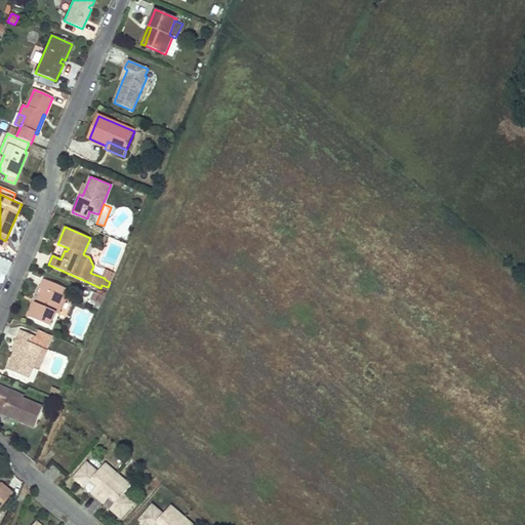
[(110,282),(114,274),(108,272),(105,278),(105,279),(110,282)]
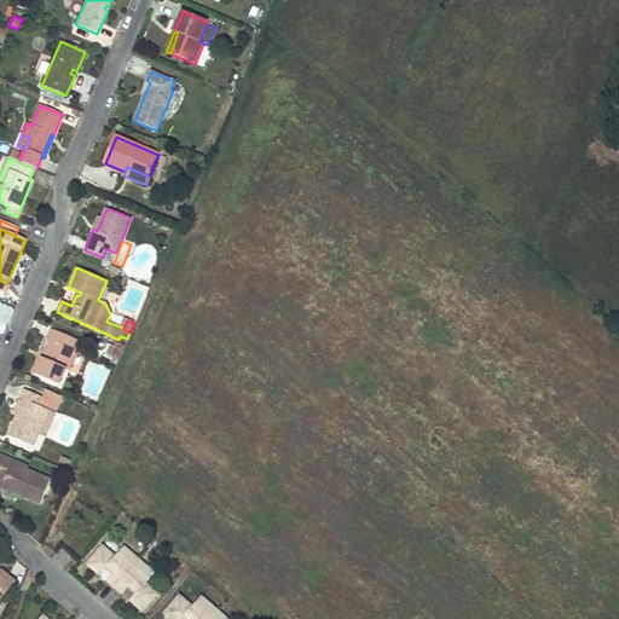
[(69,370),(81,342),(52,329),(48,337),(47,339),(51,340),(35,375),(59,386),(67,369),(69,370)]
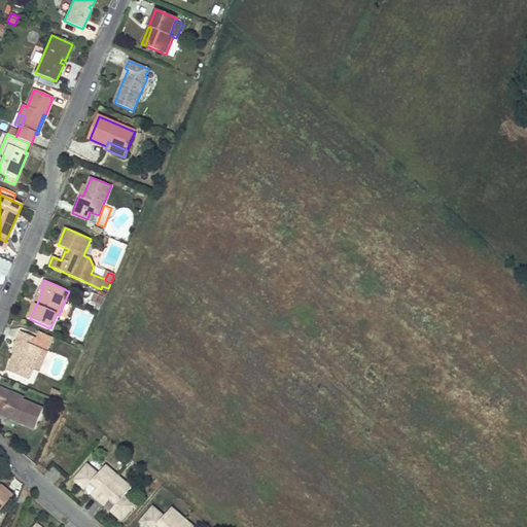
[(30,319),(43,289),(40,288),(41,287),(40,287),(27,318),(30,319)]
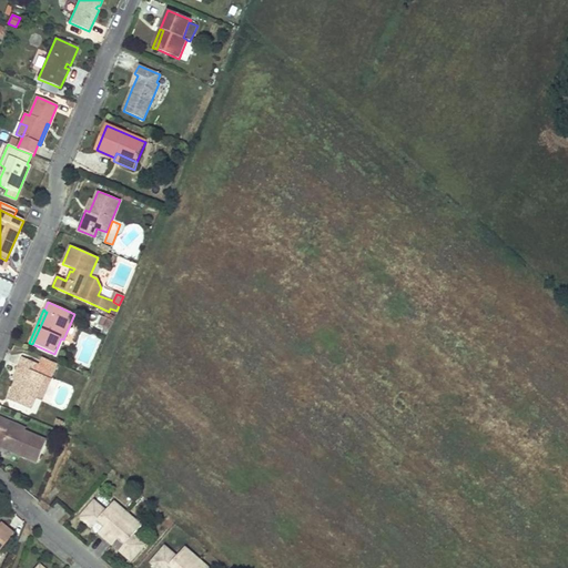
[(109,330),(113,322),(104,318),(101,326),(109,330)]
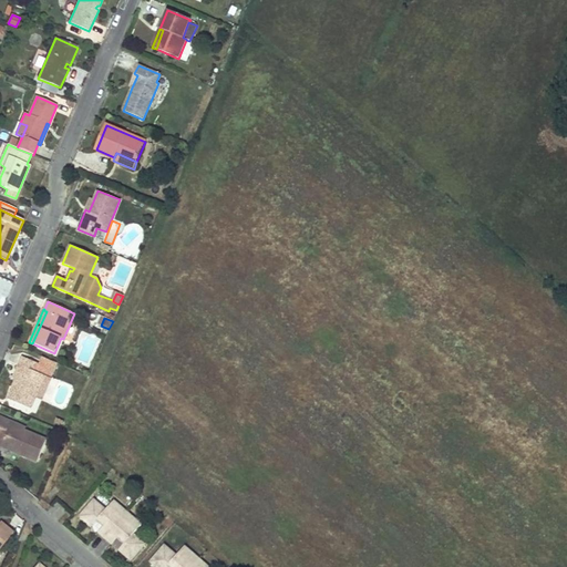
[(44,377),(44,375),(37,372),(40,364),(22,357),(19,366),(21,367),(17,379),(8,399),(31,409),(35,397),(44,377)]
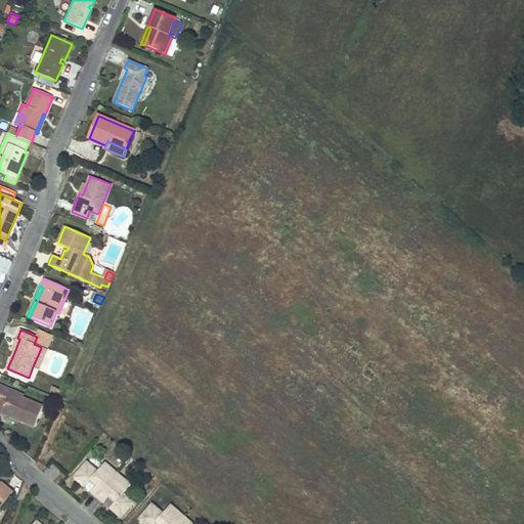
[(47,349),(52,336),(39,331),(37,337),(34,344),(41,347),(42,347),(47,349)]
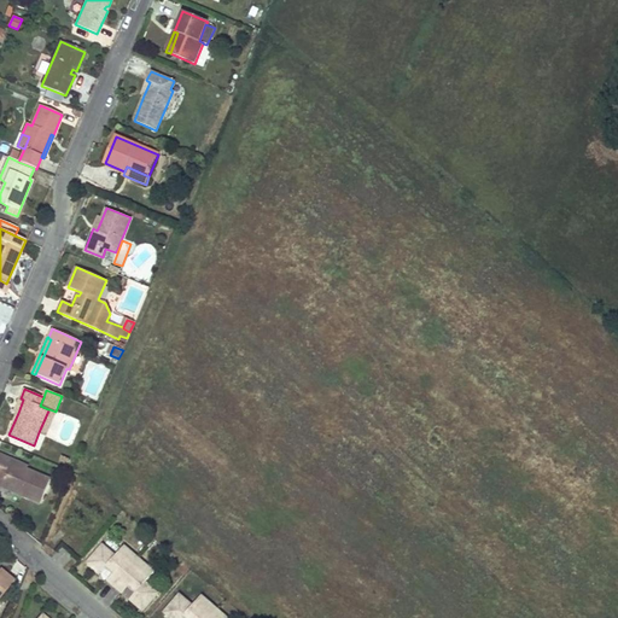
[(45,436),(54,413),(48,410),(39,432),(45,436)]
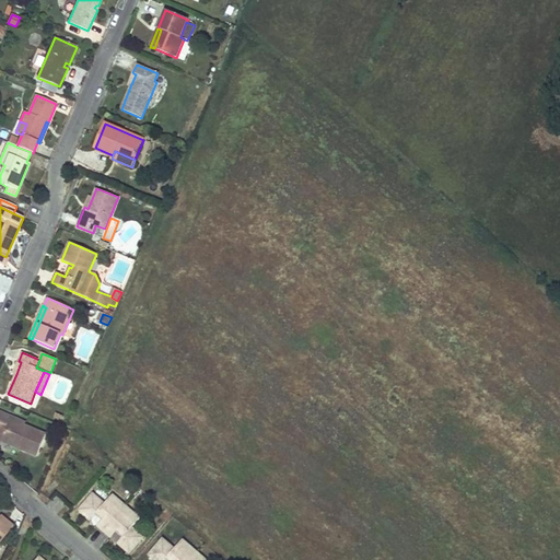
[(0,440),(37,456),(46,434),(24,426),(10,420),(12,417),(0,410),(0,440)]
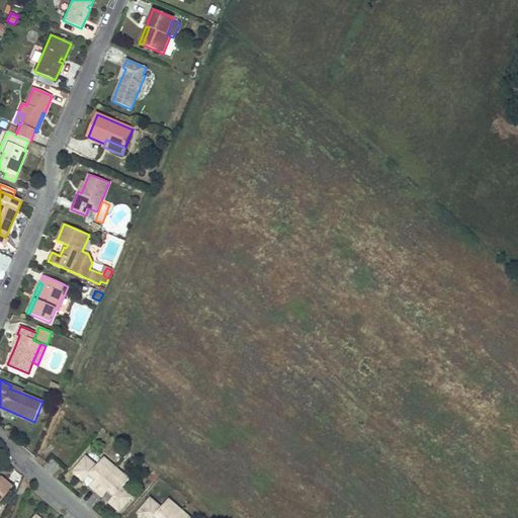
[(23,391),(11,385),(9,389),(22,394),(23,391)]
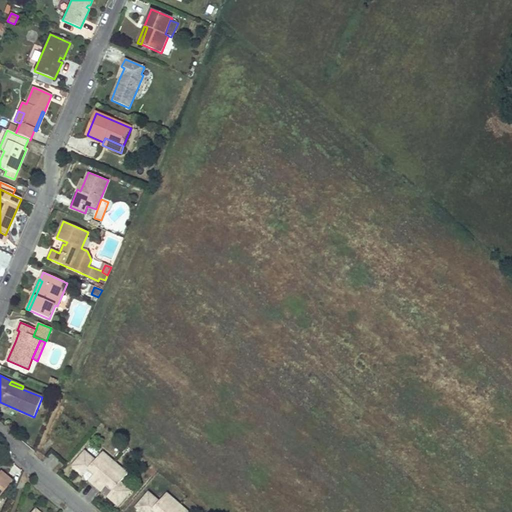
[(98,454),(89,447),(85,453),(93,460),(98,454)]
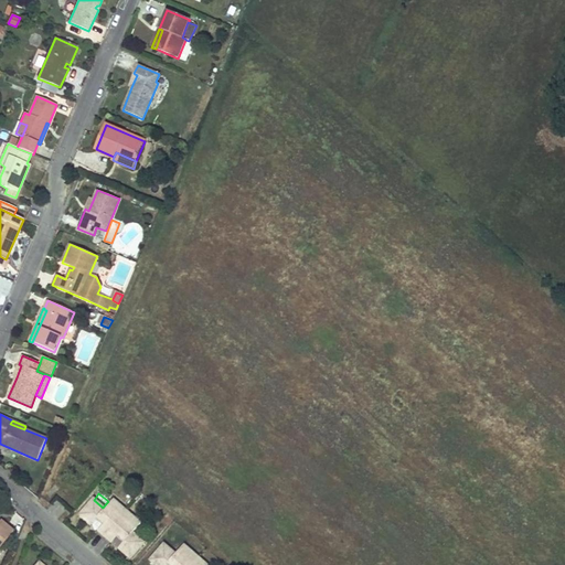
[(132,533),(140,523),(132,516),(131,518),(119,508),(120,507),(113,500),(105,509),(103,508),(94,500),(81,514),(92,525),(97,519),(104,524),(98,530),(113,542),(117,536),(124,542),(119,547),(130,558),(139,547),(135,544),(139,539),(132,533)]
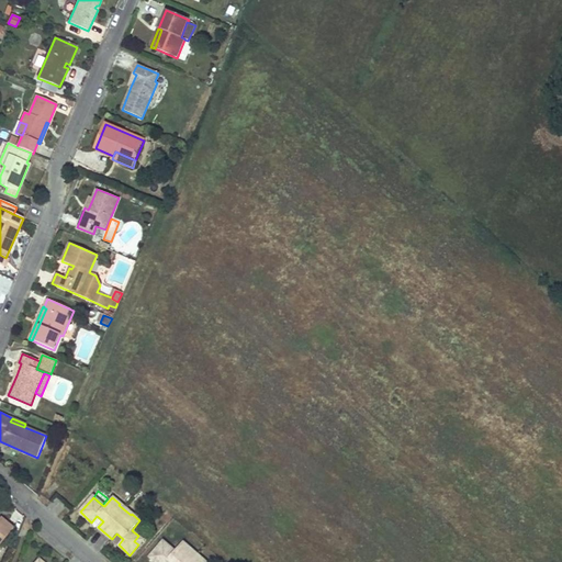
[(103,521),(97,516),(91,523),(98,527),(103,521)]
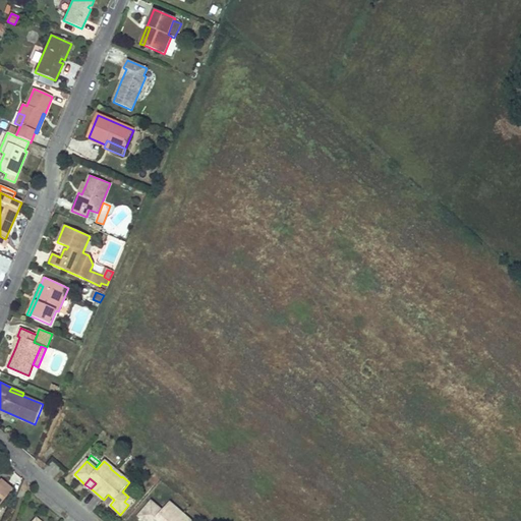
[(0,504),(12,489),(0,479),(0,504)]
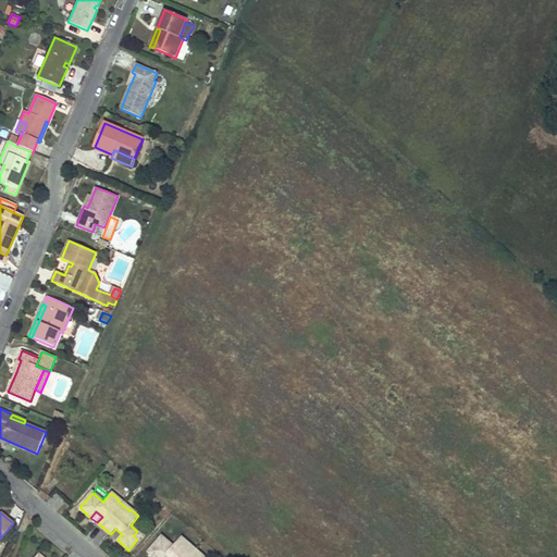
[(118,540),(122,534),(115,529),(111,534),(118,540)]
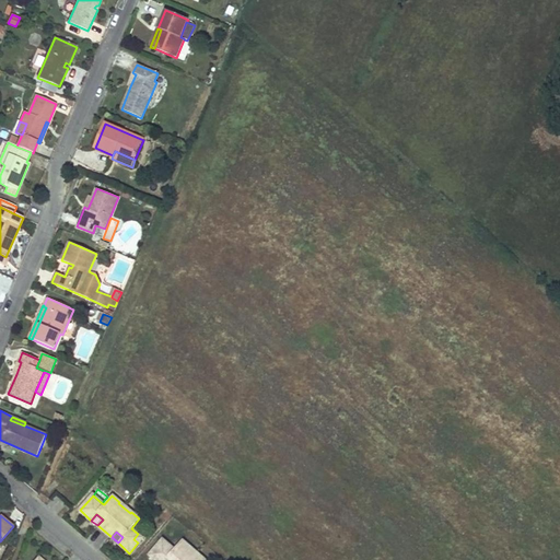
[(138,543),(142,537),(138,534),(133,539),(138,543)]
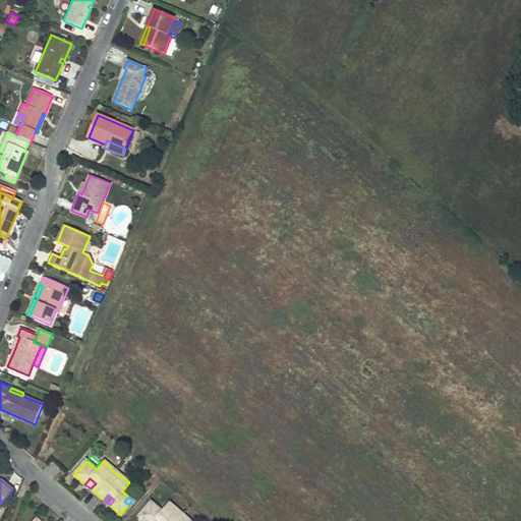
[(151,510),(156,506),(152,502),(147,507),(151,510)]
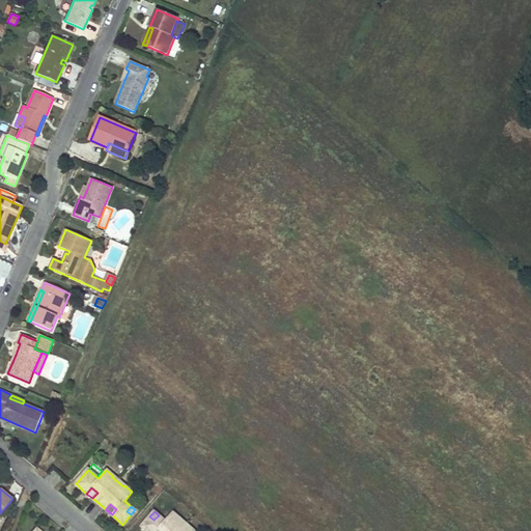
[(194,530),(191,528),(190,529),(185,525),(178,520),(179,519),(172,512),(165,521),(159,515),(154,520),(149,516),(141,526),(146,530),(157,530),(158,530),(194,530)]
